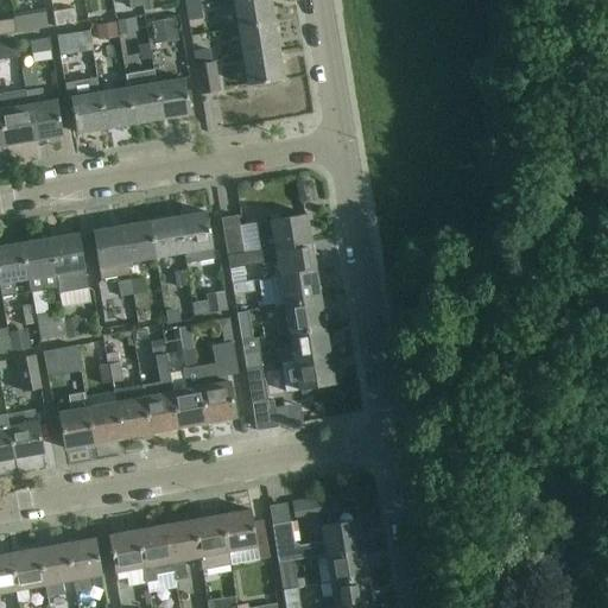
[(273,23),(268,0),(239,0),(233,1),(238,29),(273,23)]
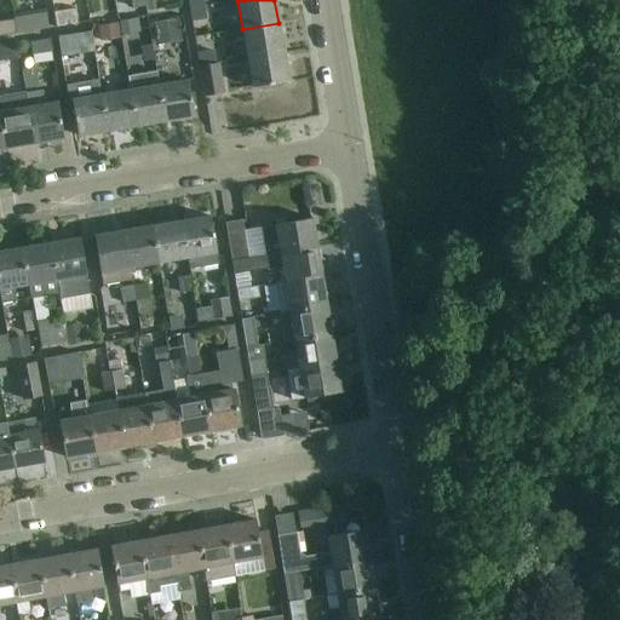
[(34,29),(47,26),(42,5),(28,9),(34,29)]
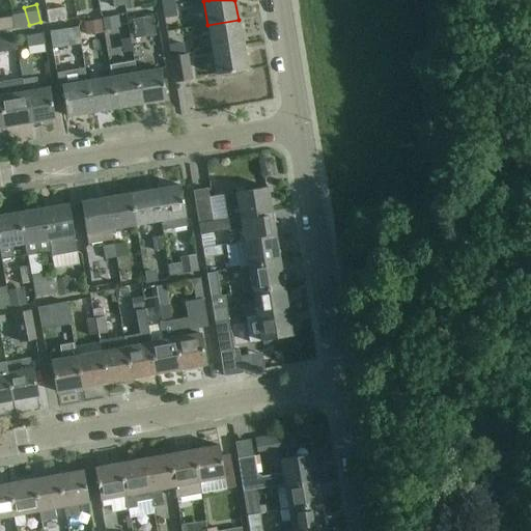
[(177,17),(175,5),(162,7),(163,20),(177,17)]
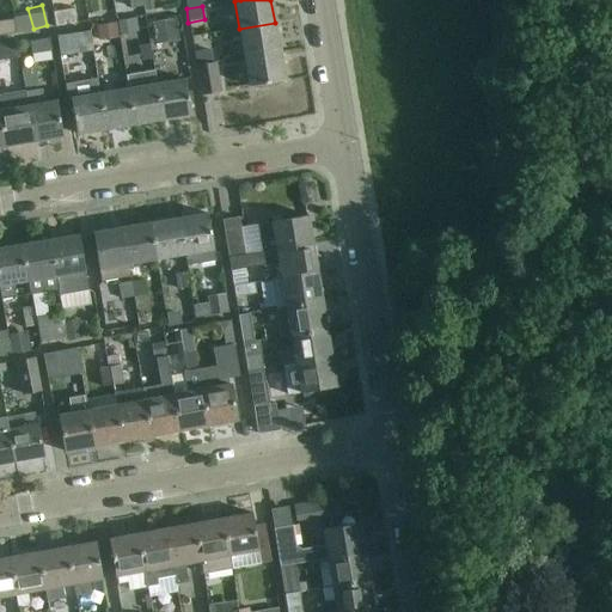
[(54,13),(56,28),(77,24),(74,10),(54,13)]
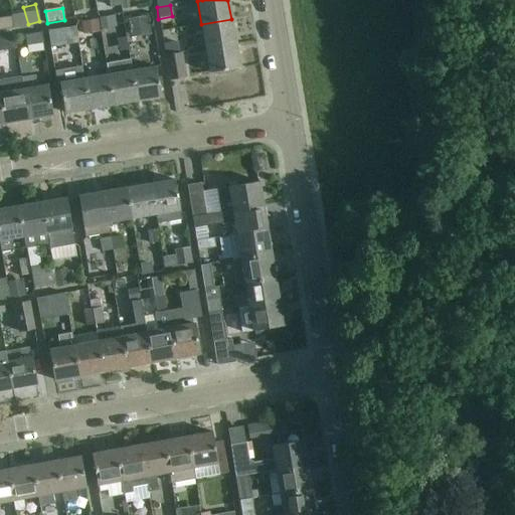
[(109,12),(111,25),(130,22),(128,9),(109,12)]
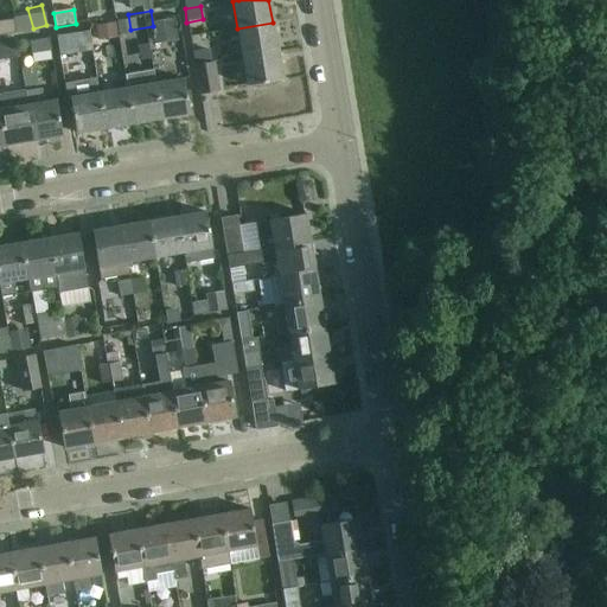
[(13,20),(0,21),(0,36),(16,33),(13,20)]
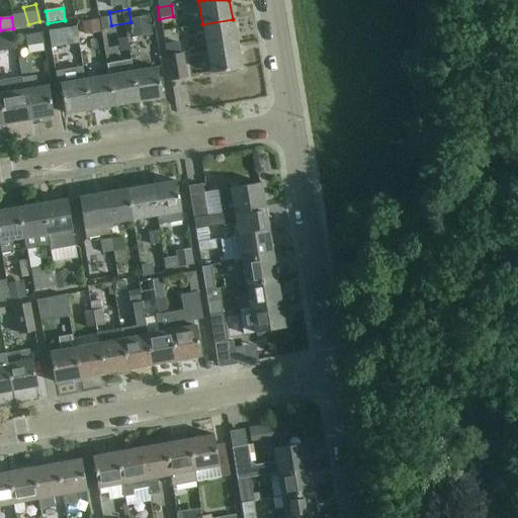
[(237,44),(233,19),(202,24),(206,49),(237,44)]
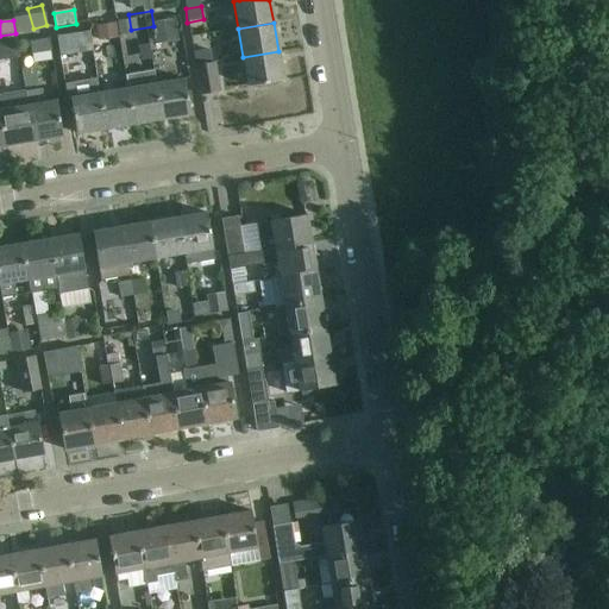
[(89,30),(77,32),(80,52),(92,50),(89,30)]
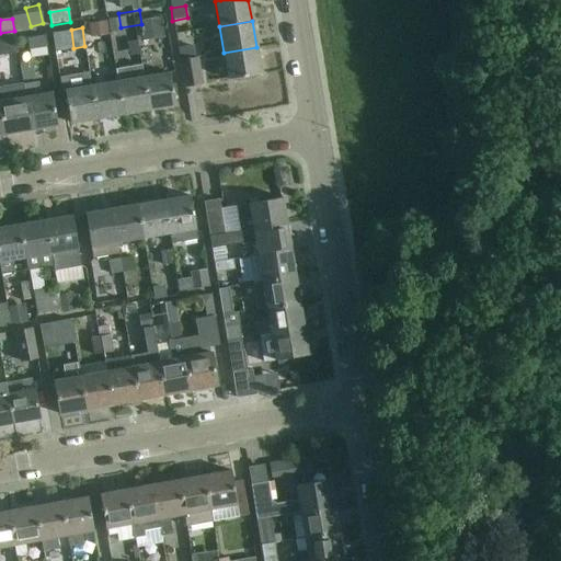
[(16,39),(0,42),(0,55),(19,53),(16,39)]
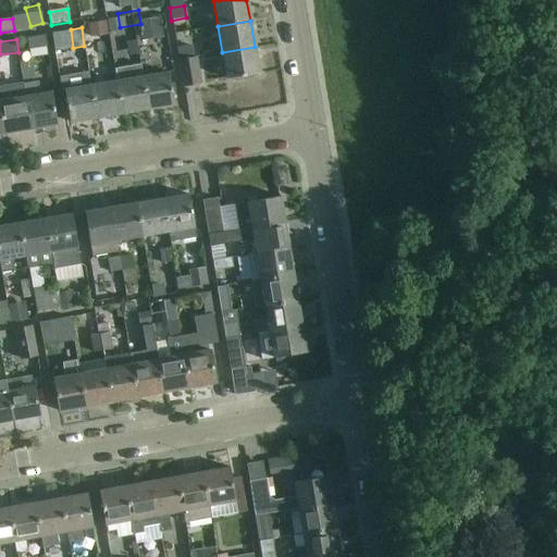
[(176,48),(178,60),(193,58),(190,45),(176,48)]
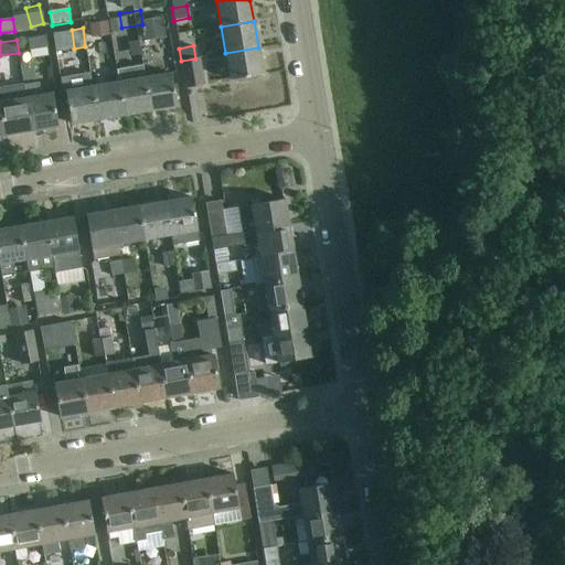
[(263,75),(258,48),(225,53),(231,80),(263,75)]
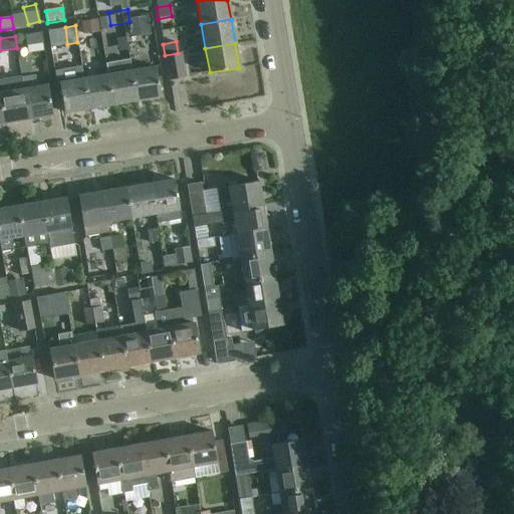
[(31,48),(32,65),(43,64),(43,48),(31,48)]
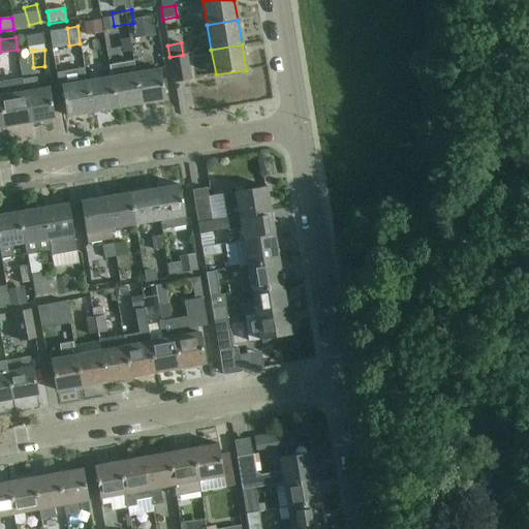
[(184,59),(183,55),(169,57),(170,62),(174,82),(190,80),(186,59),(184,59)]
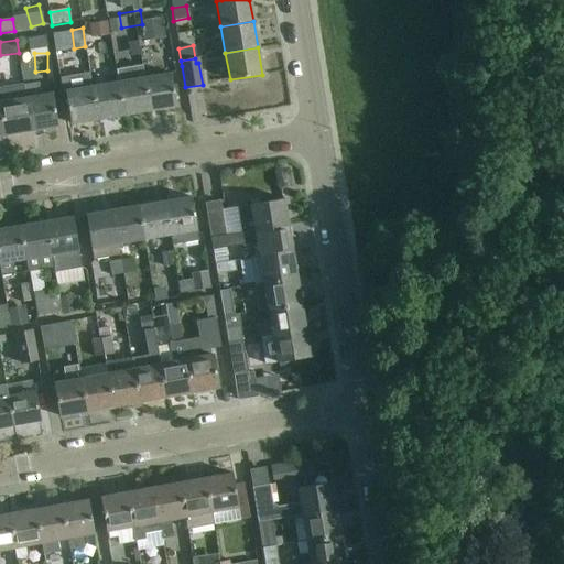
[(20,64),(23,82),(34,79),(32,62),(20,64)]
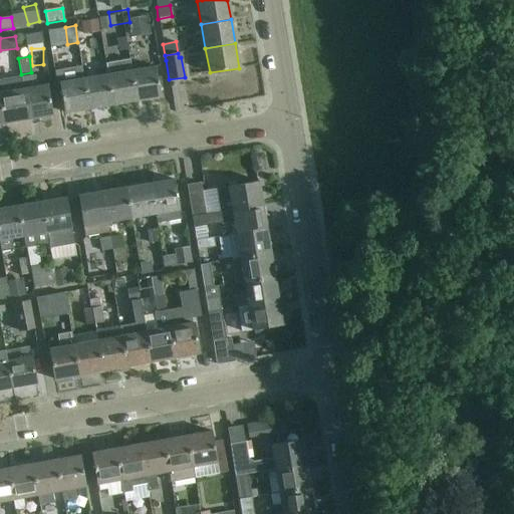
[(137,100),(132,71),(130,60),(105,64),(107,75),(112,104),(137,100)]
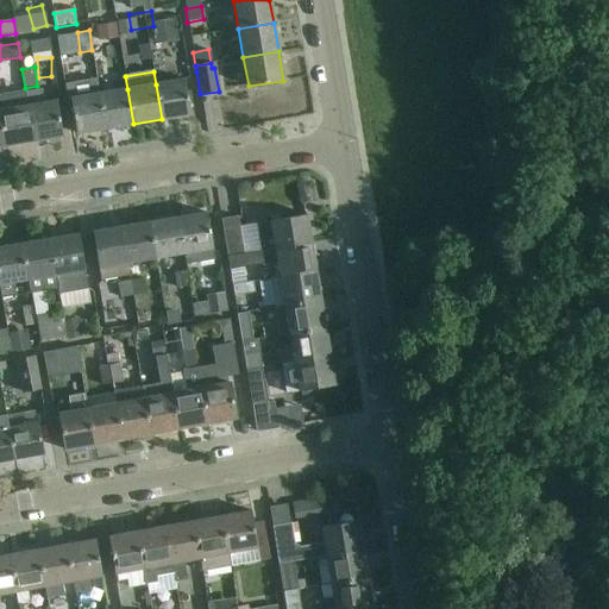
[(190,114),(184,80),(156,85),(162,119),(190,114)]
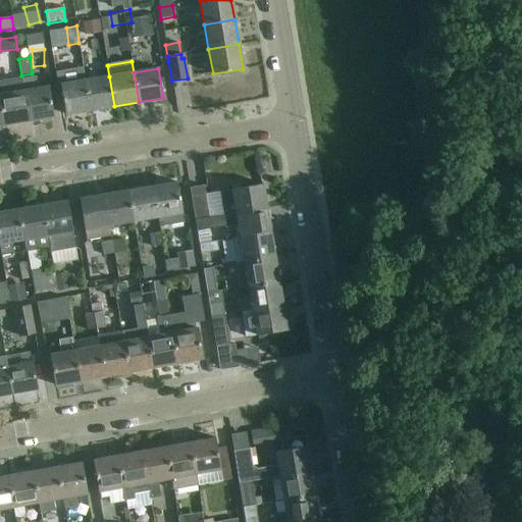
[(38,89),(35,76),(21,79),(29,121),(53,117),(48,87),(38,89)]
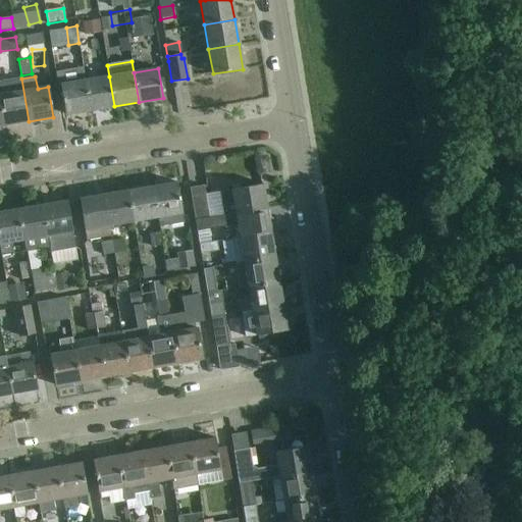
[(114,106),(109,76),(86,81),(90,110),(114,106)]
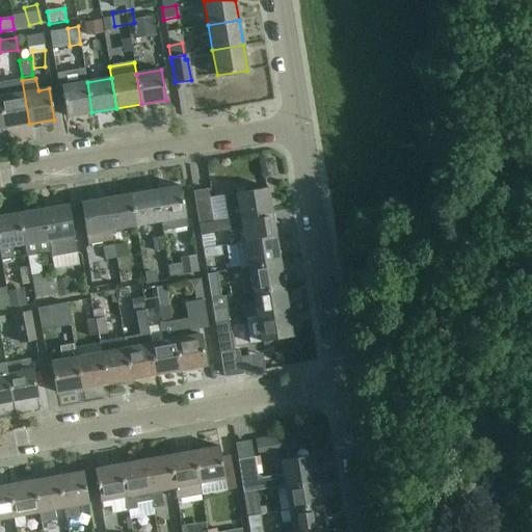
[(29,124),(22,80),(22,79),(0,82),(0,101),(4,128),(29,124)]
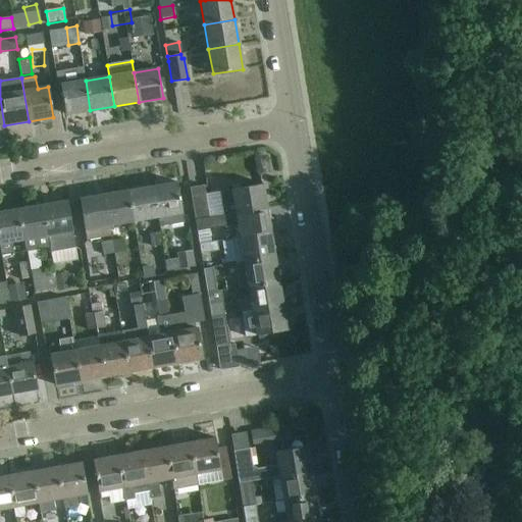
[(90,110),(86,81),(60,85),(65,115),(90,110)]
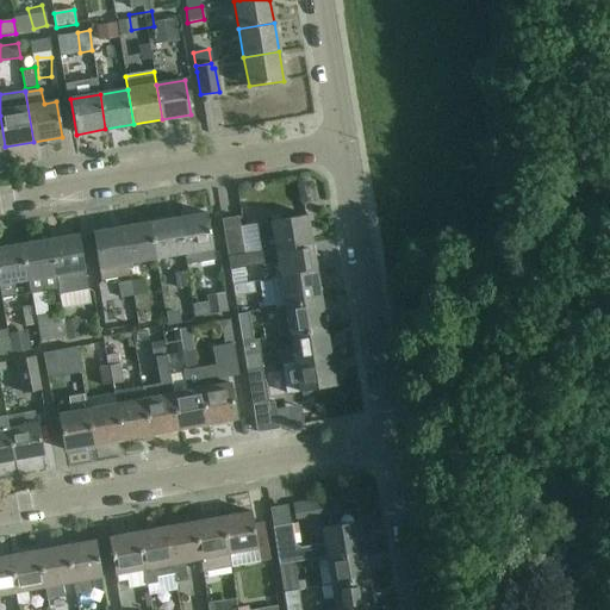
[(178,218),(184,254),(185,266),(215,261),(207,213),(178,218)]
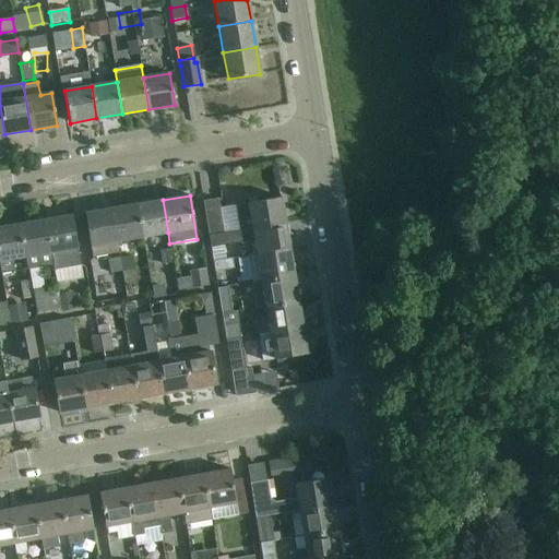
[(251,217),(237,219),(222,223),(224,235),(239,232),(253,229),(285,224),(281,198),(248,203),(251,217)]
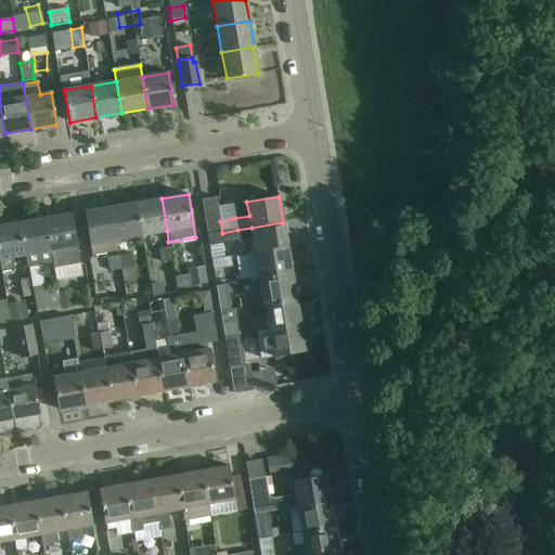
[(216,197),(202,201),(207,235),(222,233),(220,221),(216,197)]
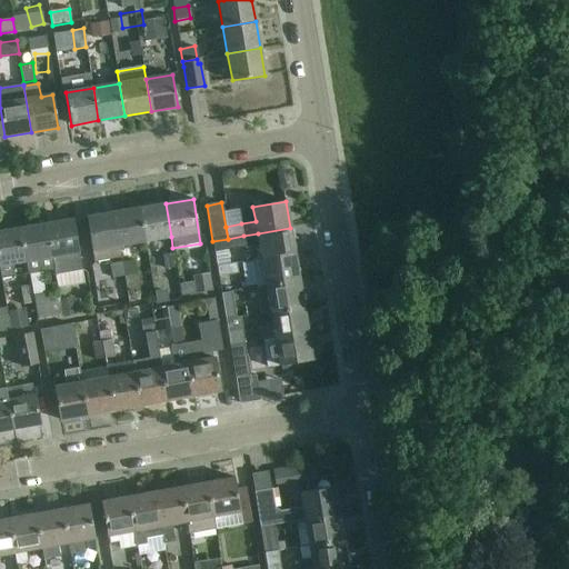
[(171,237),(166,203),(139,208),(145,241),(171,237)]
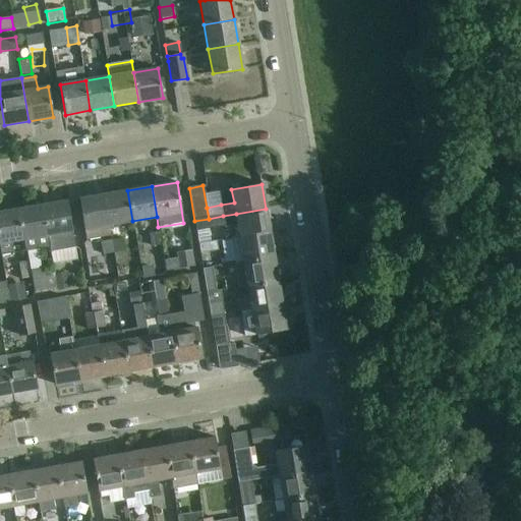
[(132,221),(127,190),(103,195),(108,225),(132,221)]
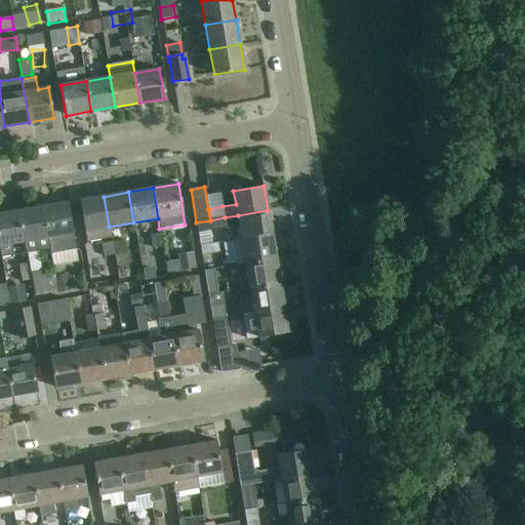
[(111,238),(109,227),(104,197),(80,200),(83,220),(87,242),(111,238)]
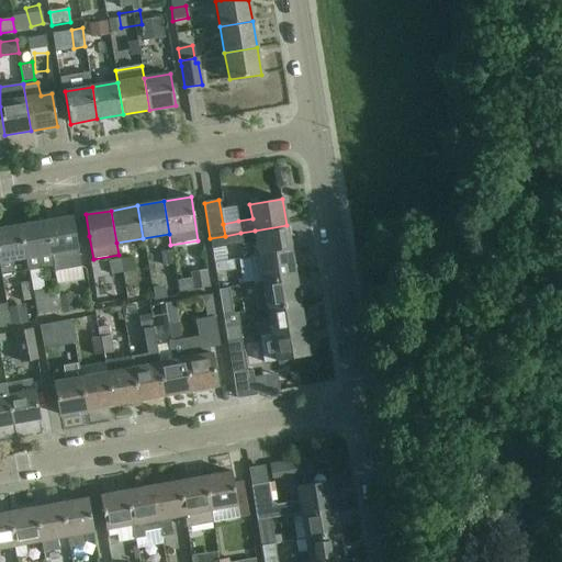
[(72,217),(46,222),(54,266),(55,271),(80,268),(72,217)]
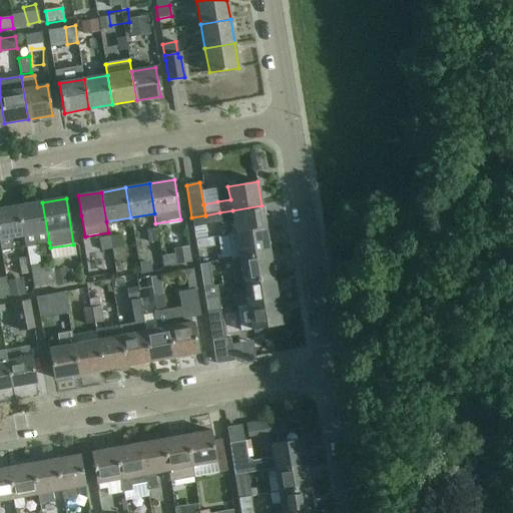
[(49,242),(42,202),(18,206),(23,236),(25,247),(49,242)]
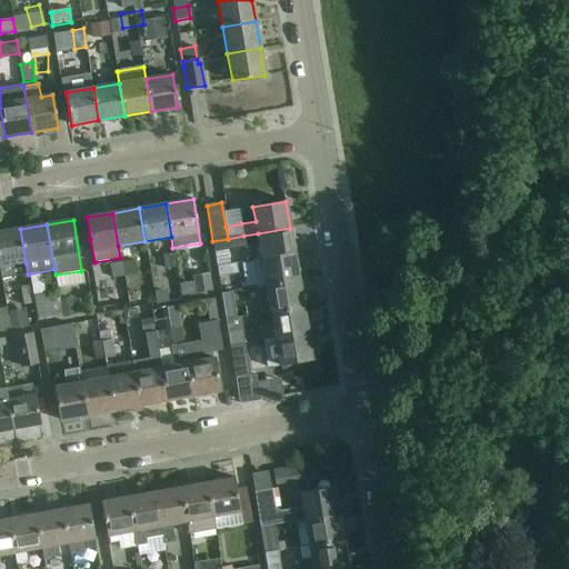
[(295,255),(290,228),(258,233),(262,260),(295,255)]
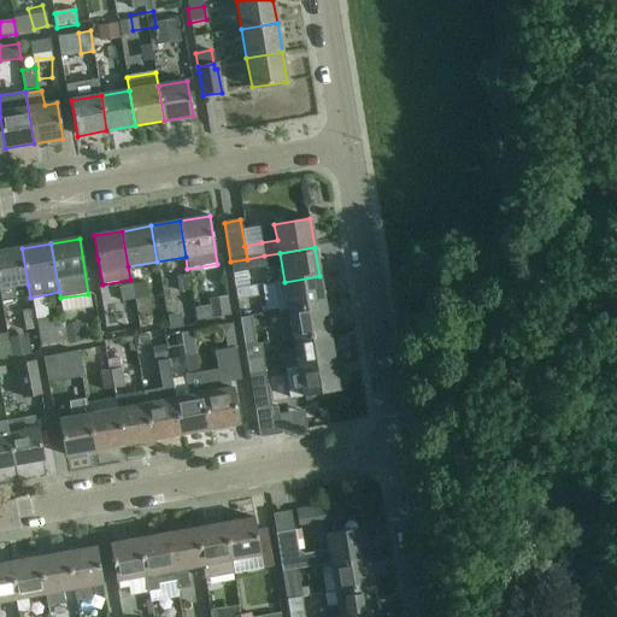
[(28,285),(22,248),(0,251),(0,283),(1,289),(28,285)]
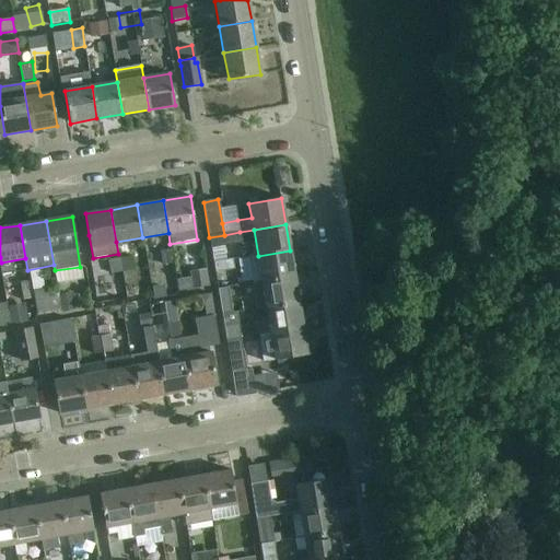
[(242,244),(240,232),(224,235),(209,237),(211,248),(242,244)]
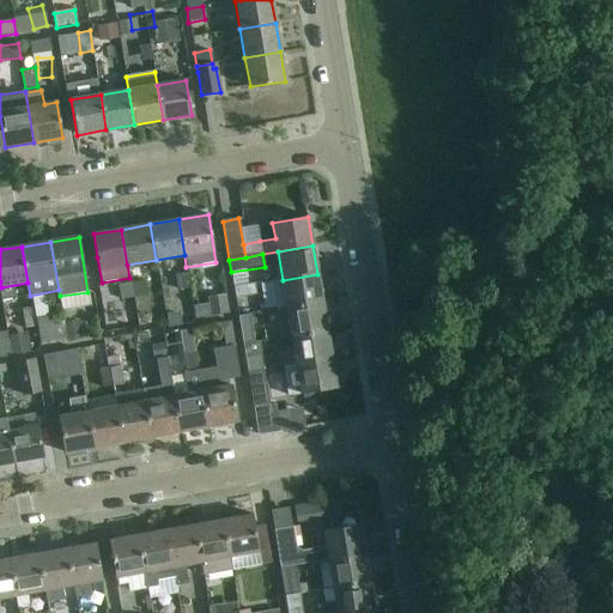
[(175,277),(177,290),(190,289),(188,274),(175,277)]
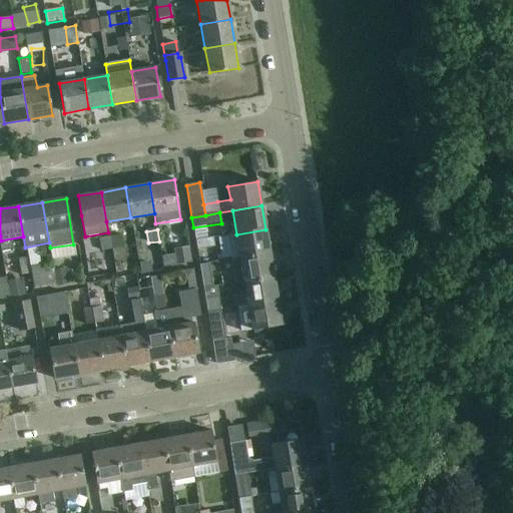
[(270,252),(266,229),(236,234),(239,258),(270,252)]
